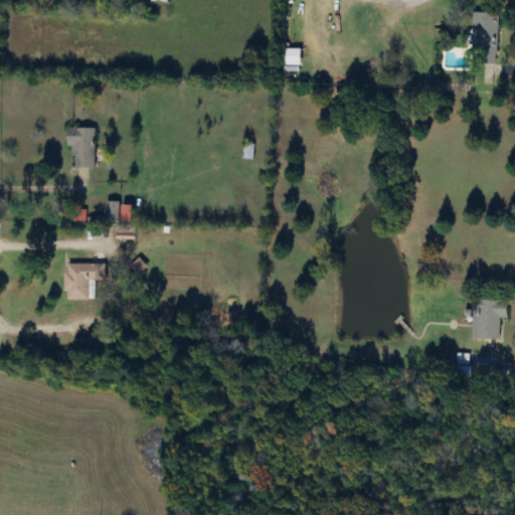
[(497,14),(473,14),(472,65),(497,65),(497,14)]
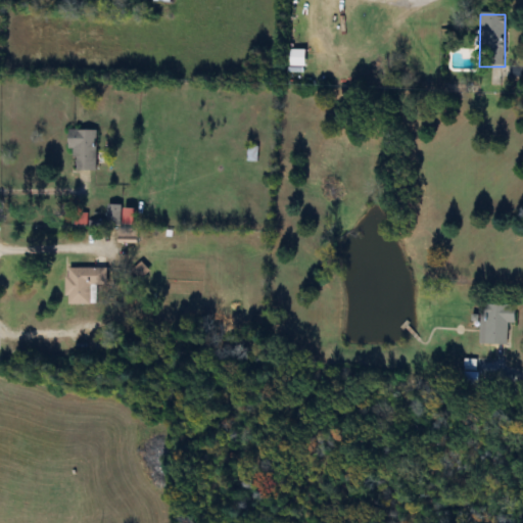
[(305,51),(289,51),(289,66),(305,66),(305,51)]
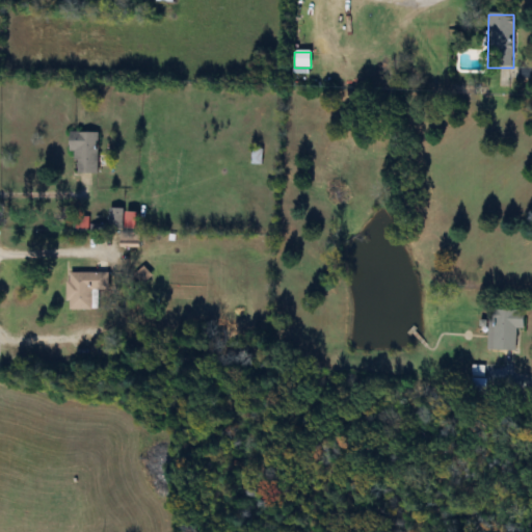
[(70,154),(77,154),(77,175),(98,175),(98,133),(70,133),(70,154)]
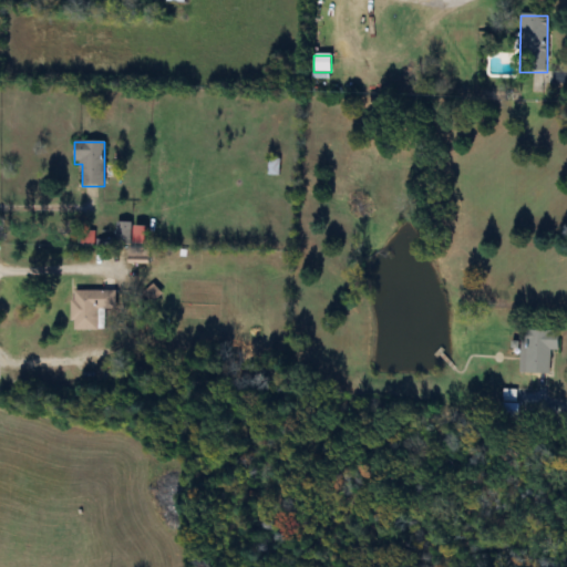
[(146,226),(132,226),(132,224),(116,224),(116,244),(146,244),(146,226)]
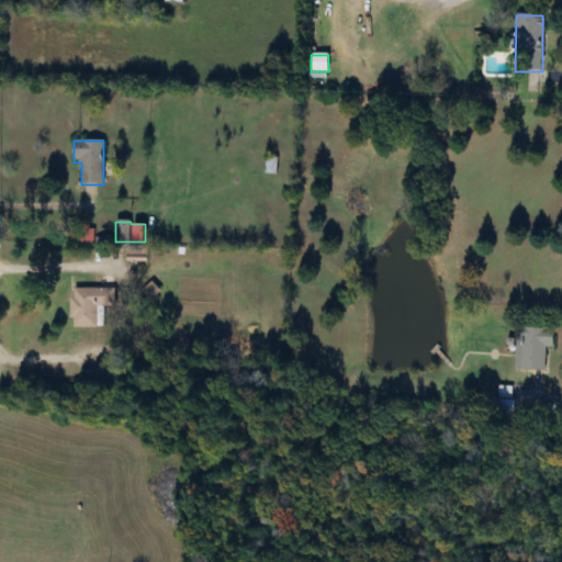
[(147,262),(148,247),(127,246),(126,261),(147,262)]
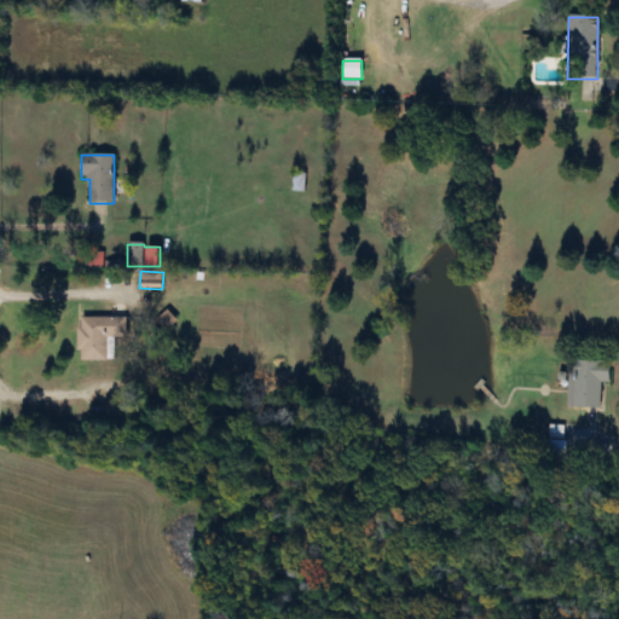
[(177,320),(168,311),(157,320),(166,330),(177,320)]
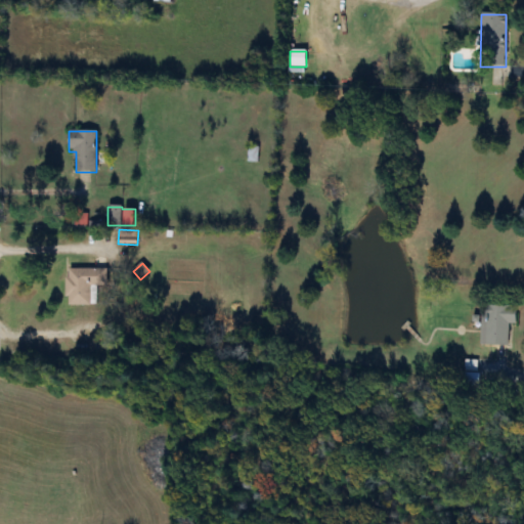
[(107,268),(67,268),(67,306),(92,306),(92,285),(107,285),(107,268)]
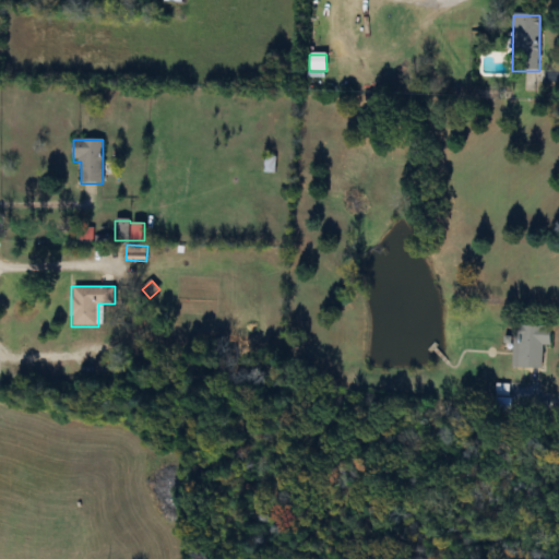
[(543,346),(549,346),(550,326),(516,325),(515,367),(543,368),(543,346)]
